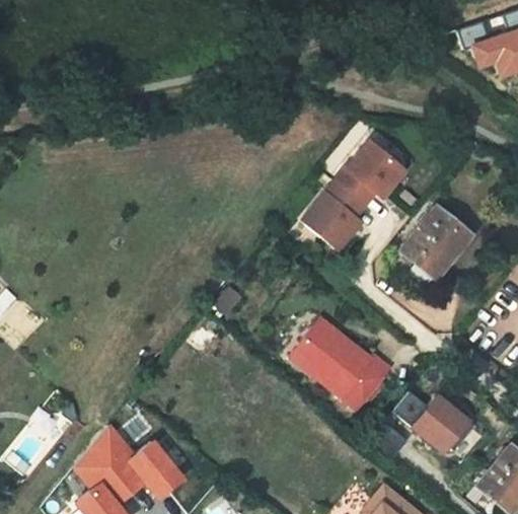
[(377,213),(399,186),(364,157),(342,185),(341,184),(330,197),(298,237),(334,266),(356,237),(350,233),(370,208),(377,213)]
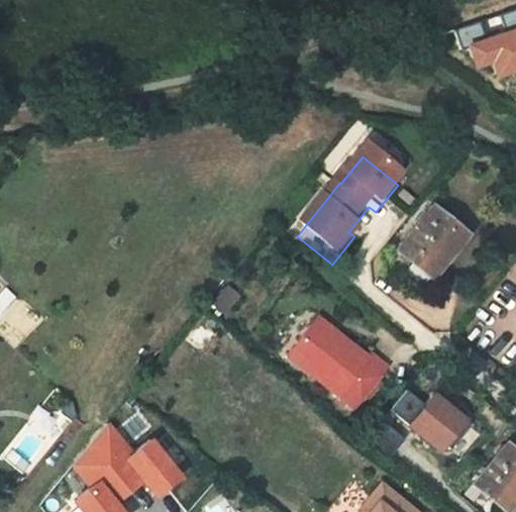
[(433,220),(395,268),(430,296),(469,247),(433,220)]
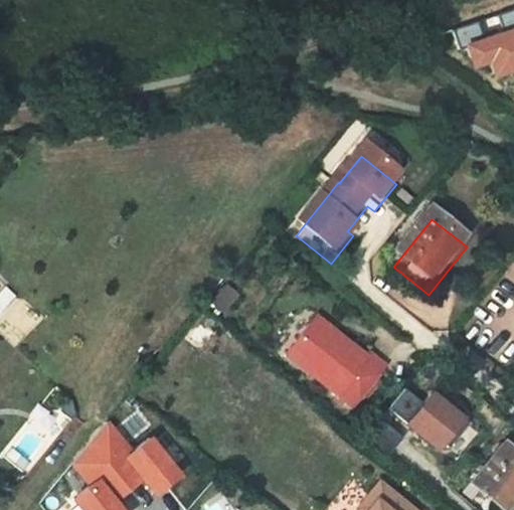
[(338,329),(318,313),(313,319),(333,335),(338,329)]
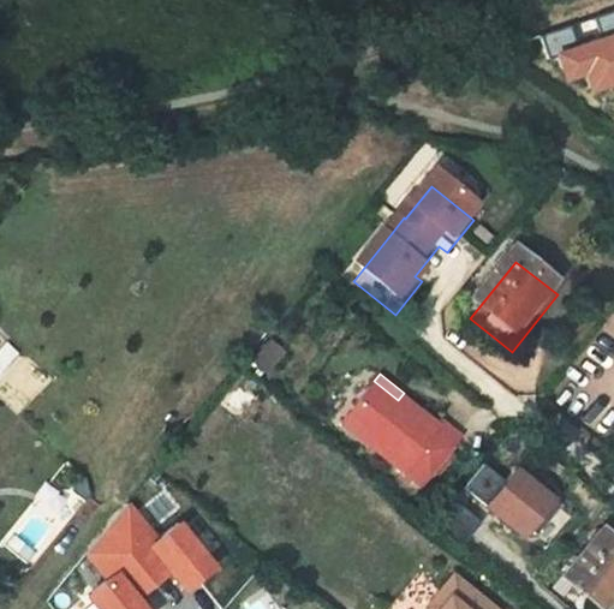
[(440,421),(404,393),(398,400),(374,381),(345,418),(423,481),(462,433),(442,417),(440,421)]
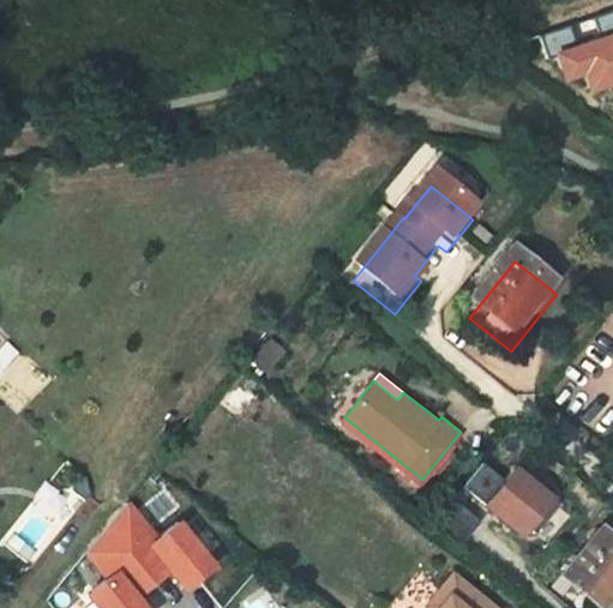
[(484,459),(466,482),(523,528),(528,521),(538,527),(559,499),(515,465),(506,477),(484,459)]
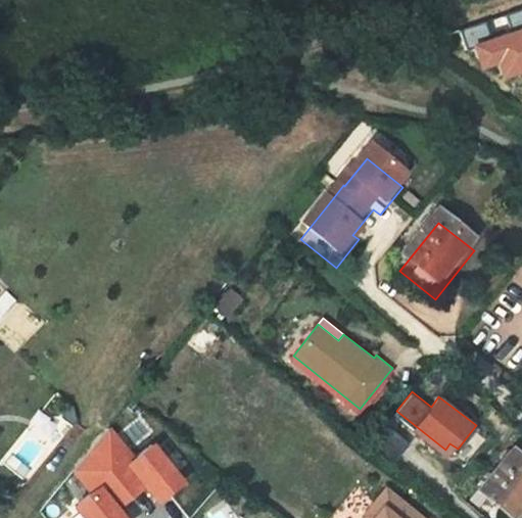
[(76,468),(92,490),(76,503),(87,517),(130,517),(119,503),(146,481),(158,497),(184,478),(155,440),(136,456),(109,424),(76,468)]
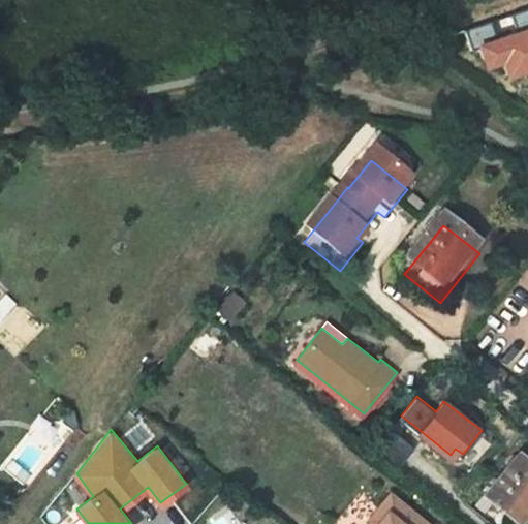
[(391,429),(374,451),(396,468),(413,447),(391,429)]
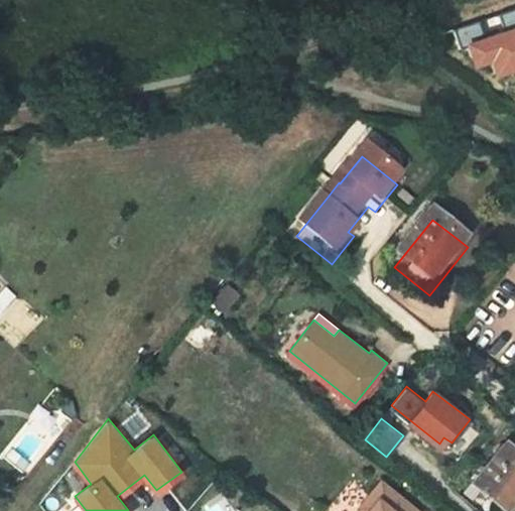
[(514,440),(508,436),(475,478),(508,505),(514,496),(514,440)]
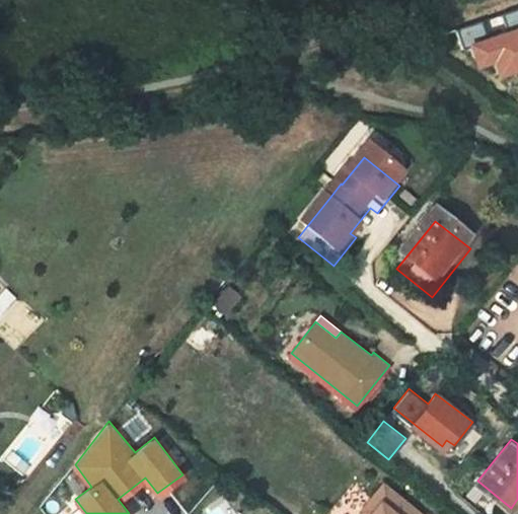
[(369,513),(423,513),(384,483),(373,496),(380,501),(369,513)]
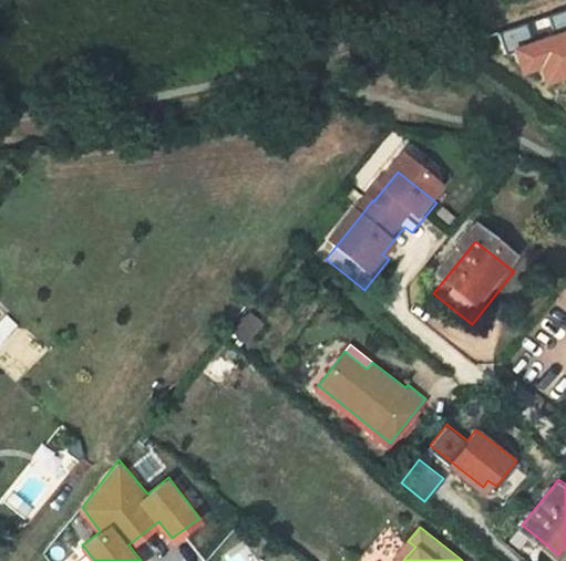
[(408,541),(395,557),(401,560),(403,560),(415,547),(408,541)]
